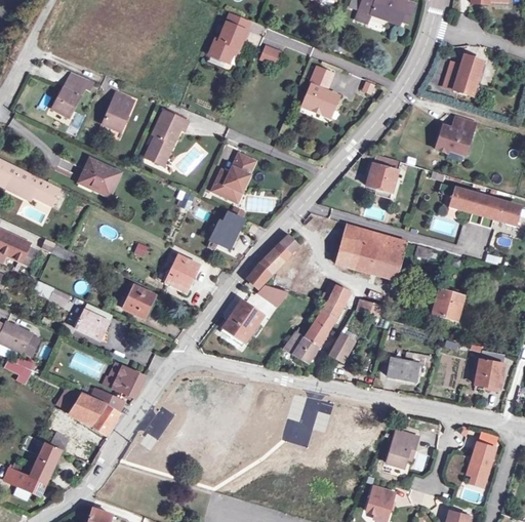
[(370,0),(367,9),(380,14),(381,10),(407,19),(414,0),(370,0)]
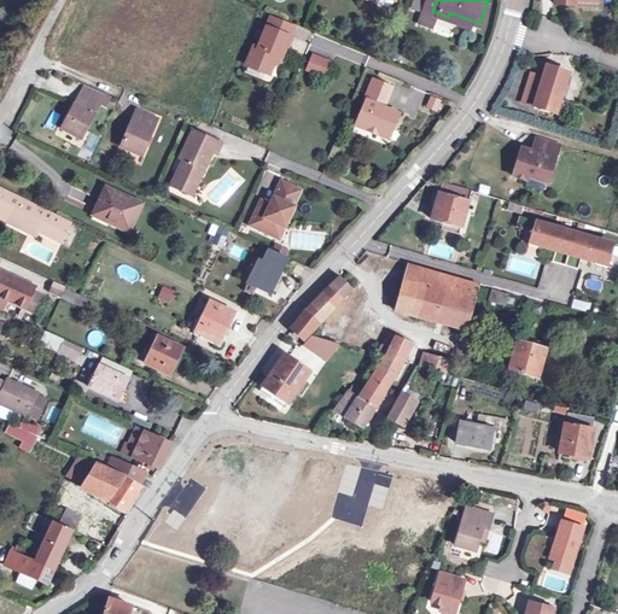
[(296,28),(273,18),(268,29),(291,39),(296,28)]
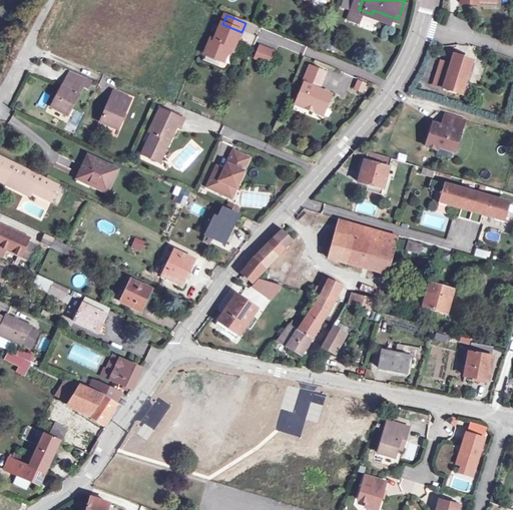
[(235,50),(243,33),(241,32),(222,24),(214,41),(210,39),(204,54),(225,63),(232,48),(235,50)]
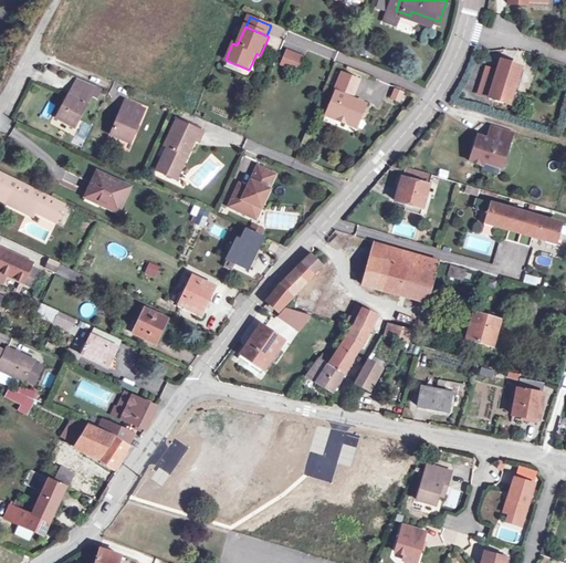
[(287,55),(283,65),(297,71),(302,61),(287,55)]
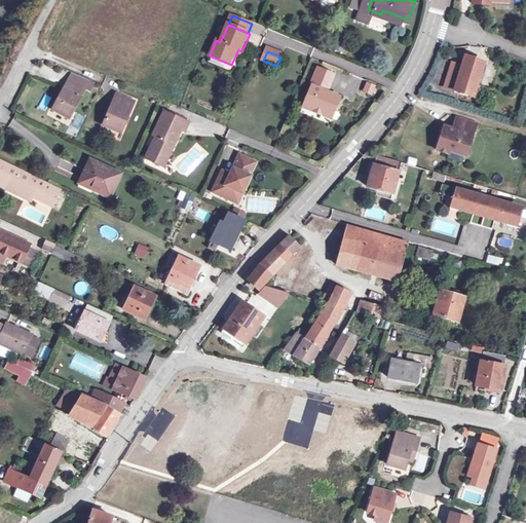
[(474,97),(484,65),(485,64),(468,57),(465,66),(457,90),(474,97)]
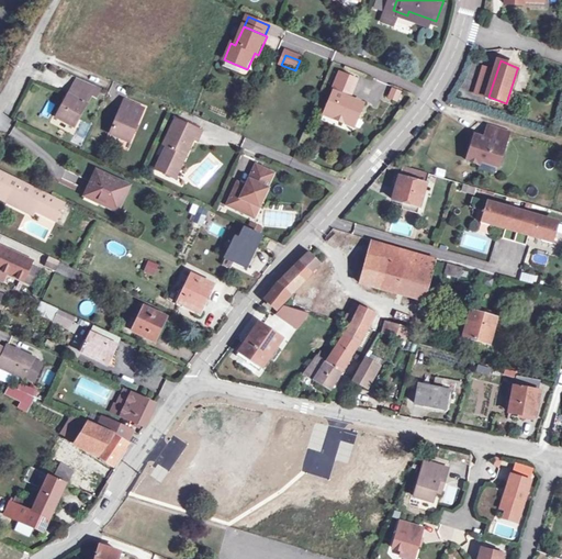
[(476,92),(489,97),(497,70),(485,67),(476,92)]
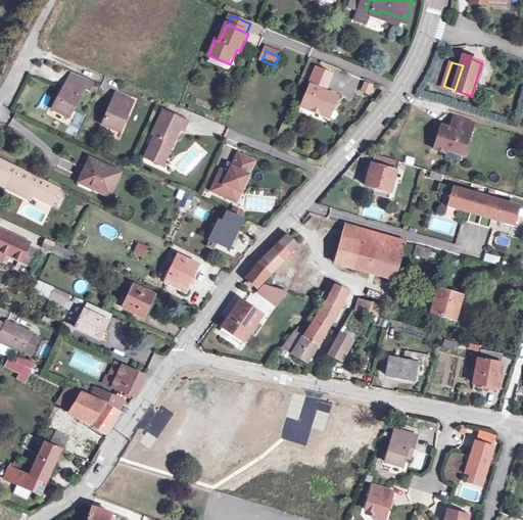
[(485,65),(481,64),(471,96),(475,97),(485,65)]
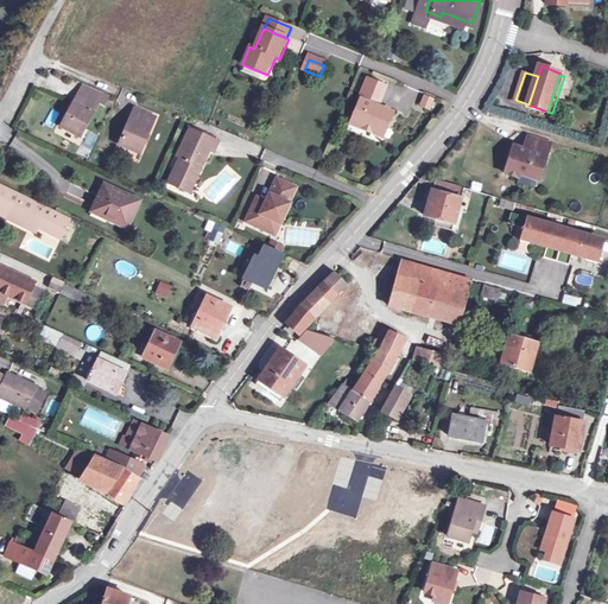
[(387,89),(369,81),(352,122),(362,127),(361,129),(373,135),(377,127),(386,131),(393,114),(379,108),(387,89)]
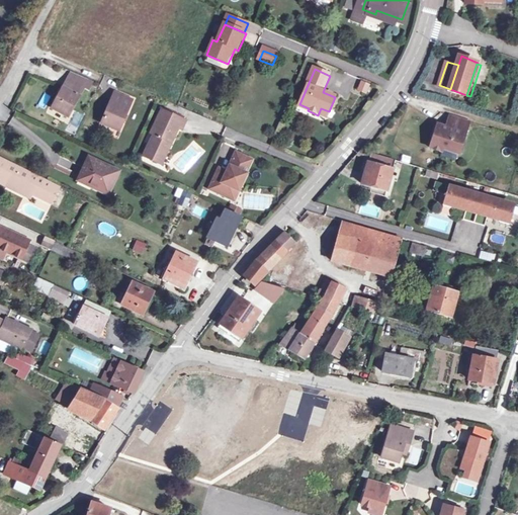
[(55,108),(70,116),(85,87),(69,79),(55,108)]
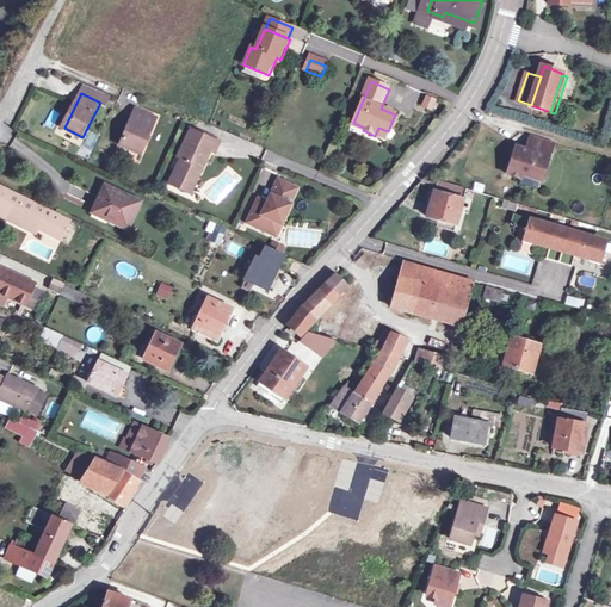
[(427,98),(424,109),(433,112),(437,103),(427,98)]
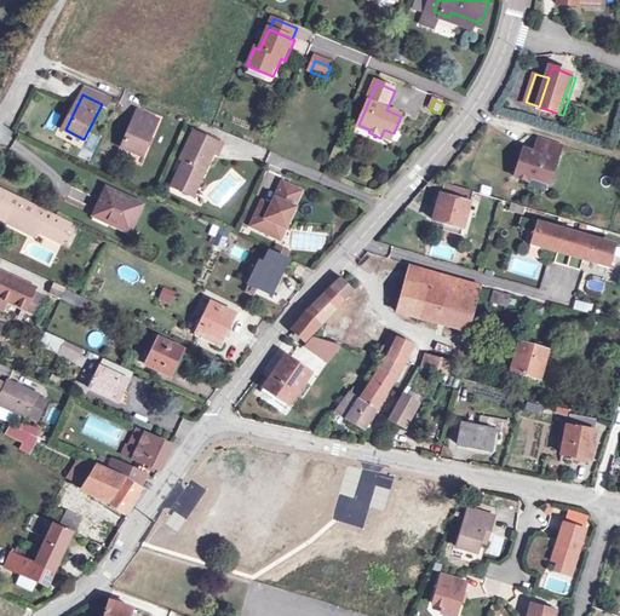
[(122,148),(143,156),(160,120),(139,110),(122,148)]
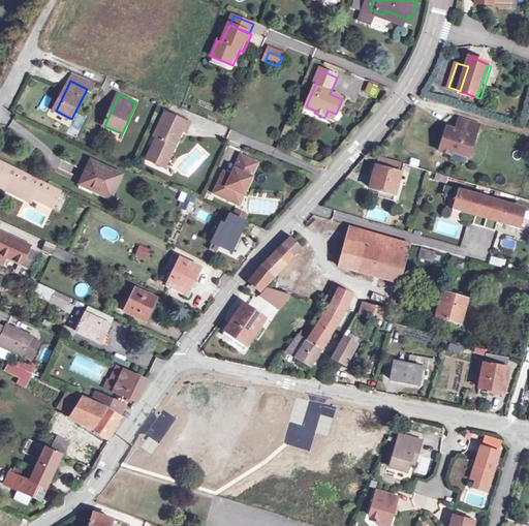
[(336,114),(328,111),(324,118),(333,121),(336,114)]
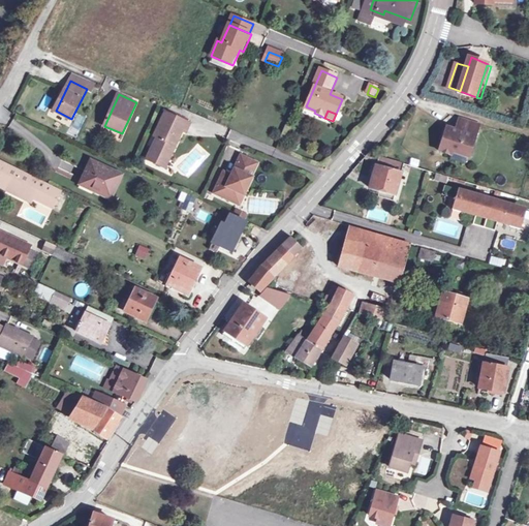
[(190,123),(166,112),(155,135),(158,137),(148,159),(161,165),(165,157),(169,159),(175,150),(170,148),(173,144),(176,146),(183,130),(187,132),(190,123)]
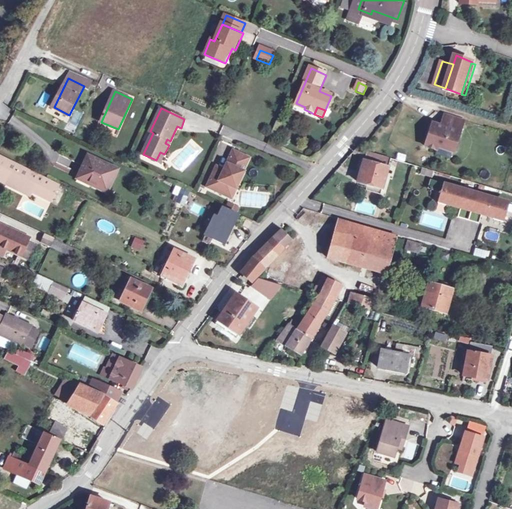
[(436,121),(434,129),(438,130),(435,138),(431,136),(428,144),(438,148),(440,145),(454,150),(452,153),(455,154),(468,119),(447,113),(444,124),(436,121)]
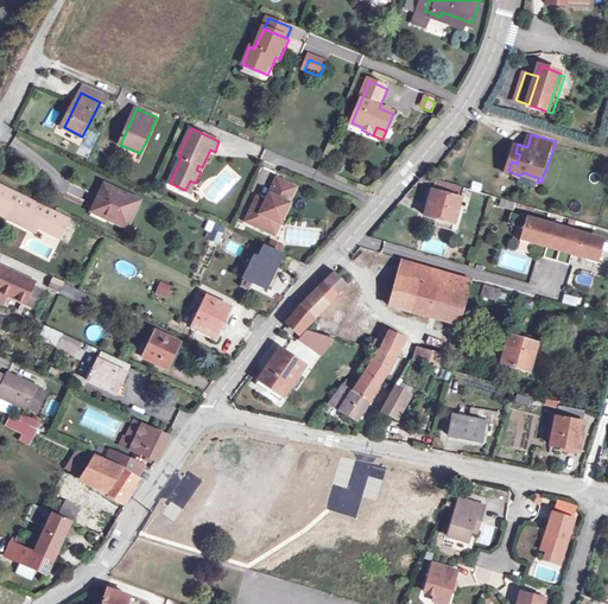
[(523,172),(520,176),(519,179),(536,186),(537,182),(539,178),(523,172)]
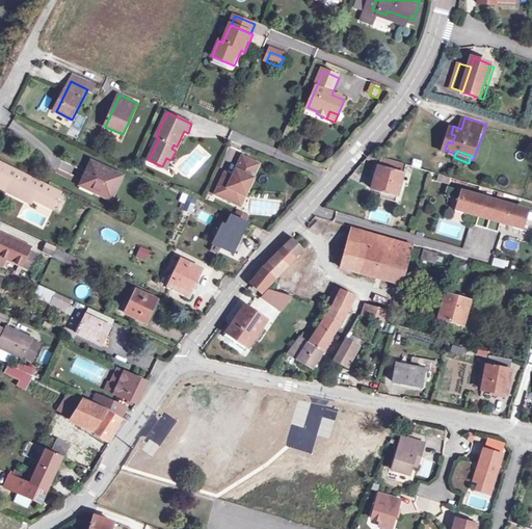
[(382,157),(371,154),(367,159),(380,162),(372,191),(381,193),(381,196),(396,201),(407,164),(382,157)]
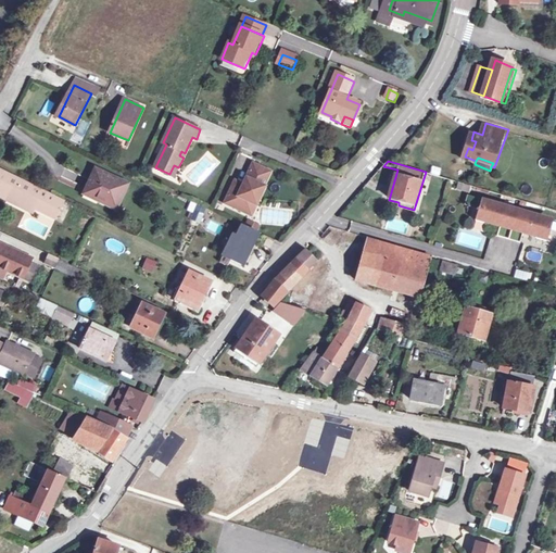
[(272,172),(254,164),(244,185),(241,191),(234,187),(226,203),(248,213),(253,202),(257,204),(266,186),(265,186),(272,172)]
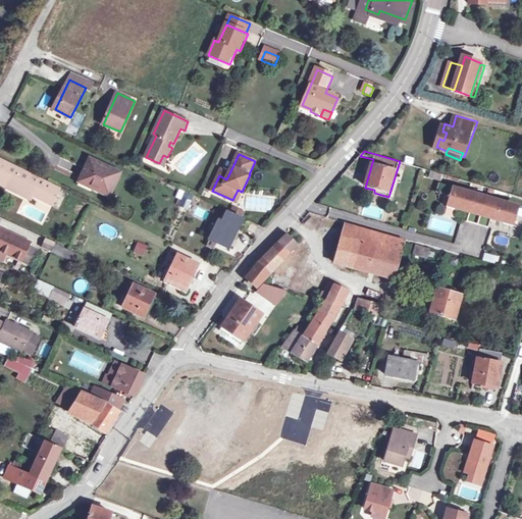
[(163,155),(159,163),(164,165),(167,157),(163,155)]
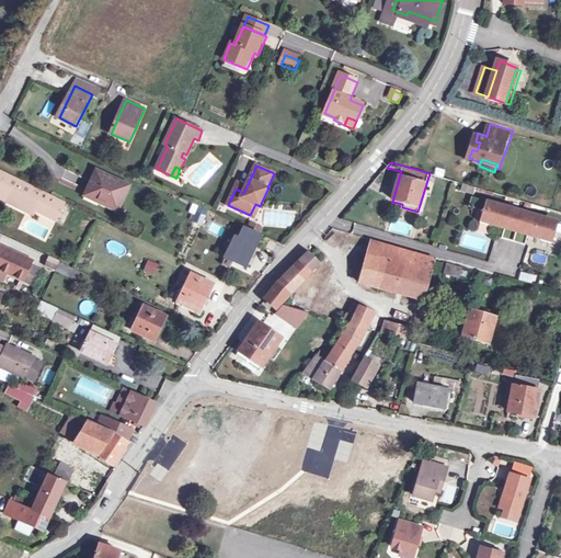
[(0,192),(32,208),(52,219),(61,201),(0,170),(0,192)]
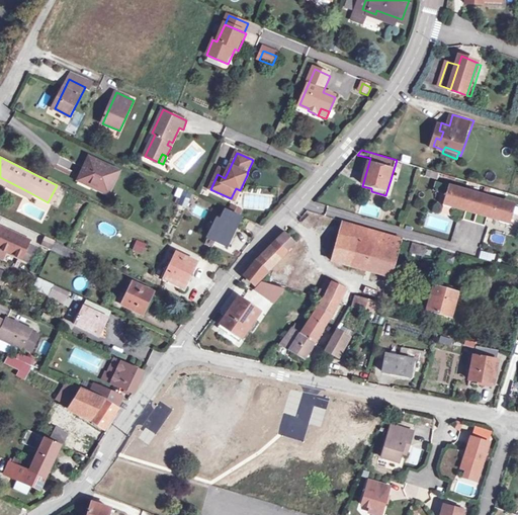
[(120,172),(88,158),(79,178),(93,185),(91,190),(109,198),(120,172)]
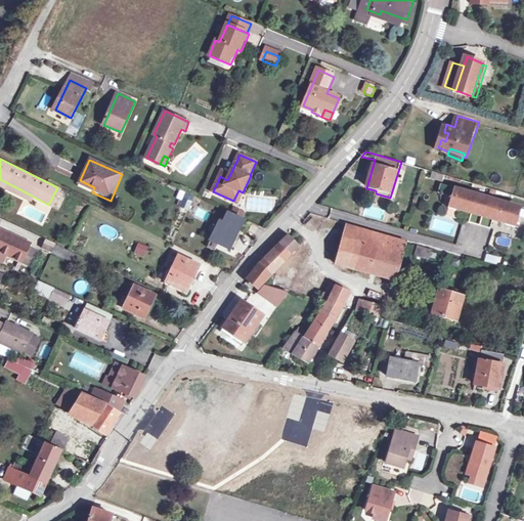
[(230,174),(222,171),(220,176),(227,180),(230,174)]
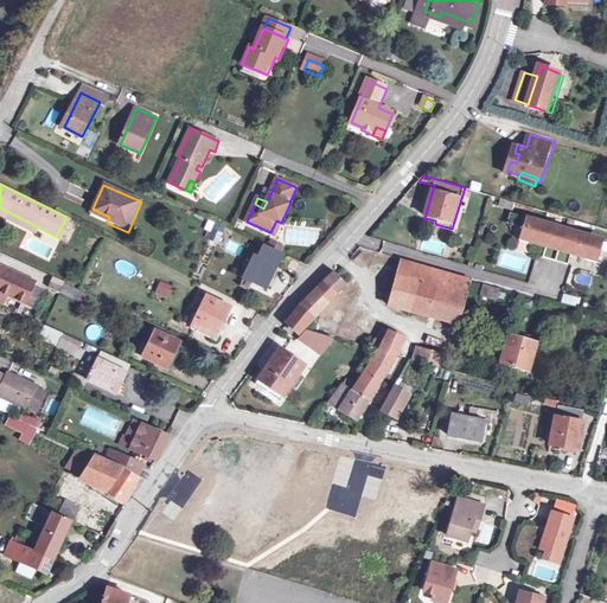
[(0,215),(32,230),(34,225),(0,207),(0,215)]
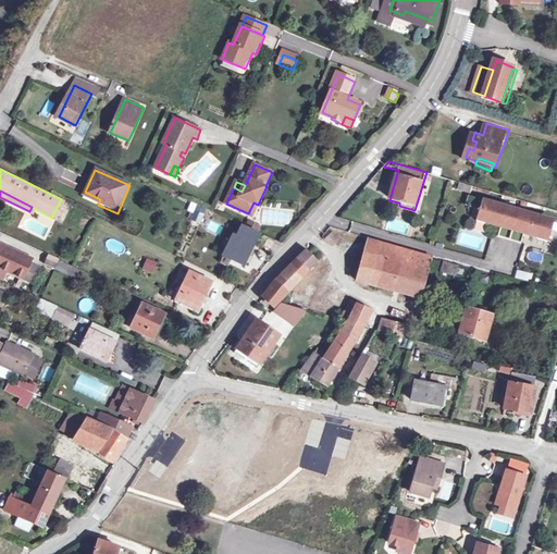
[(506,206),(483,200),(481,208),(479,208),(475,219),(487,222),(487,219),(500,223),(497,233),(509,236),(517,209),(506,206)]
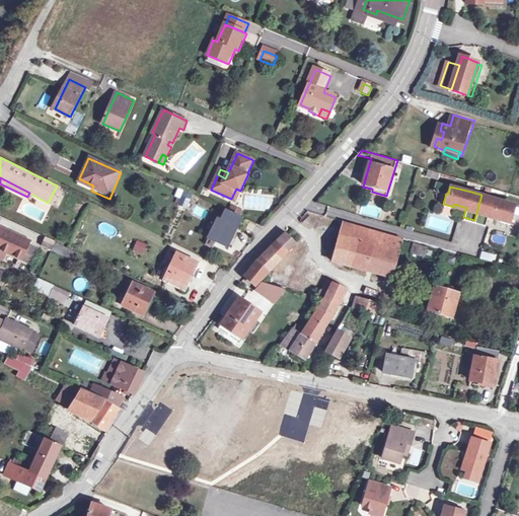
[(189,205),(192,191),(181,189),(179,203),(189,205)]
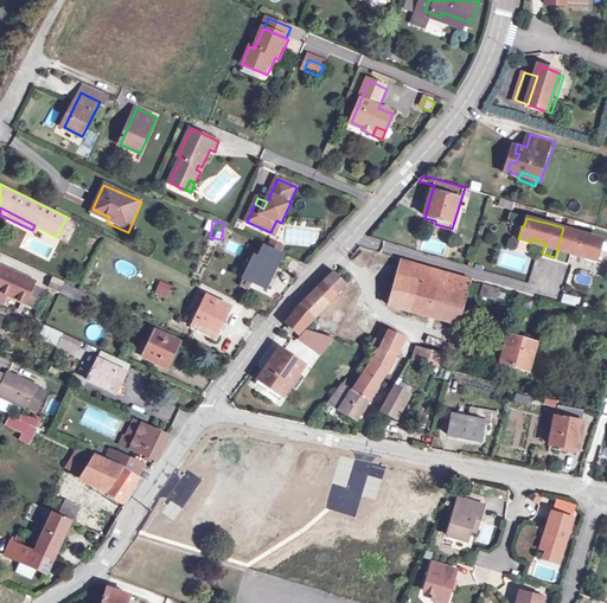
[(276,220),(270,232),(276,235),(281,223),(276,220)]
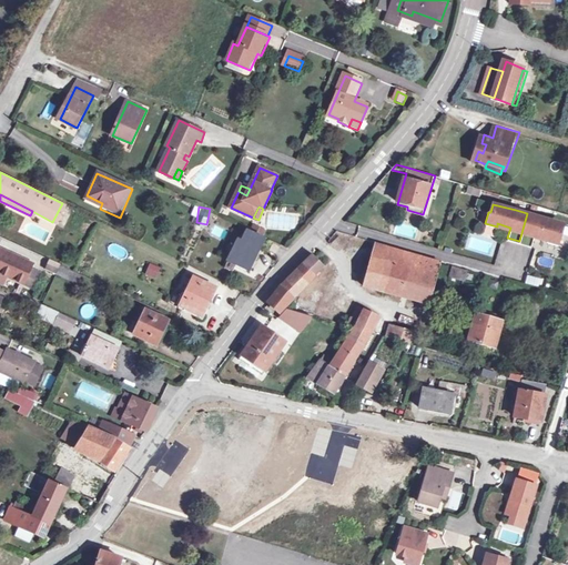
[(286,210),(286,228),(301,226),(300,210),(286,210)]
